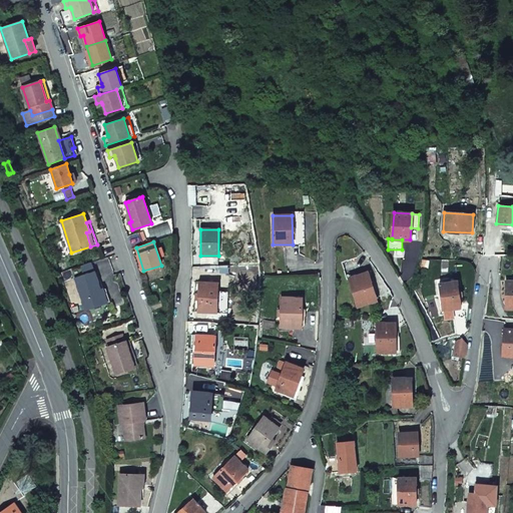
[(100,291),(94,273),(92,273),(90,263),(72,269),(85,310),(104,304),(100,291)]
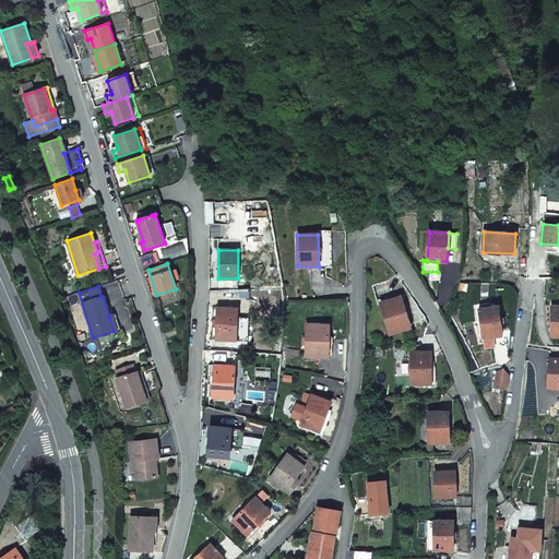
[(400,297),(380,302),(389,333),(409,328),(400,297)]
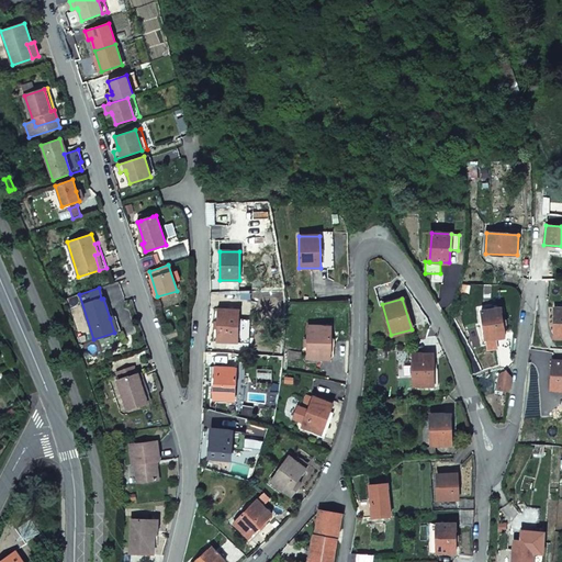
[(501,308),(481,311),(485,339),(505,337),(501,308)]
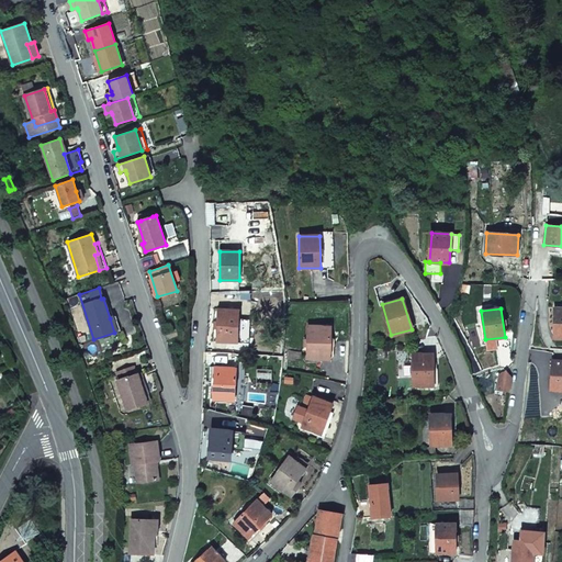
[(218,310),(216,341),(237,343),(238,334),(239,318),(239,311),(218,310)]
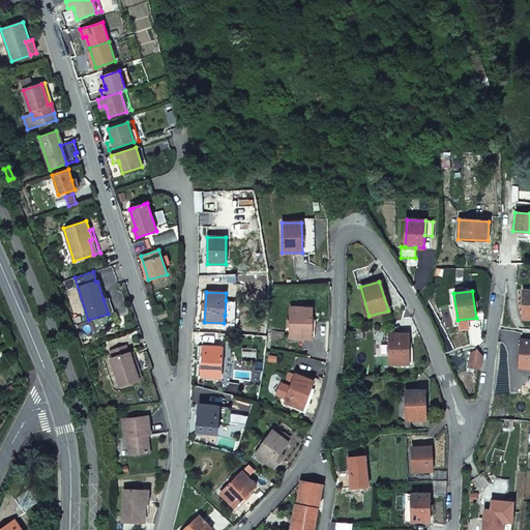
[(109,298),(104,300),(108,314),(113,312),(109,298)]
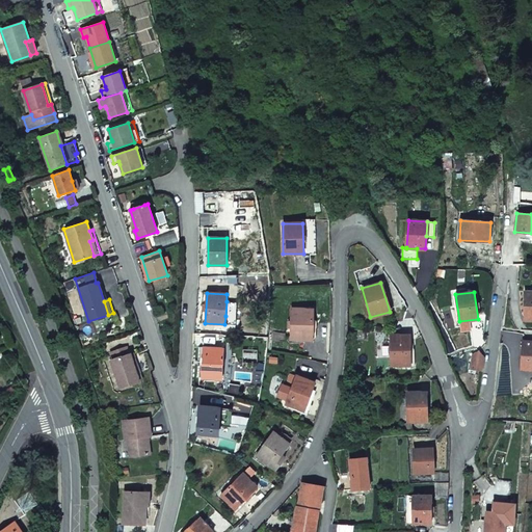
[(227,301),(225,316),(236,317),(236,302),(227,301)]
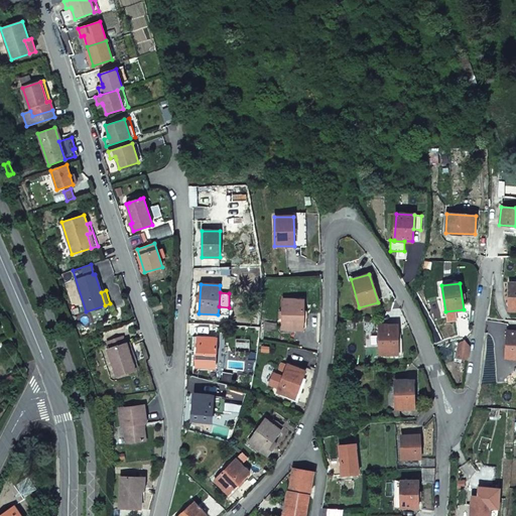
[(303,299),(283,299),(282,329),(302,330),(303,299)]
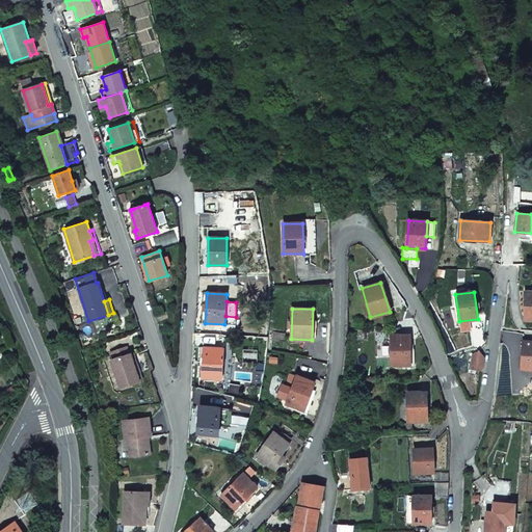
[(363,330),(356,331),(358,341),(366,342),(365,329),(363,330)]
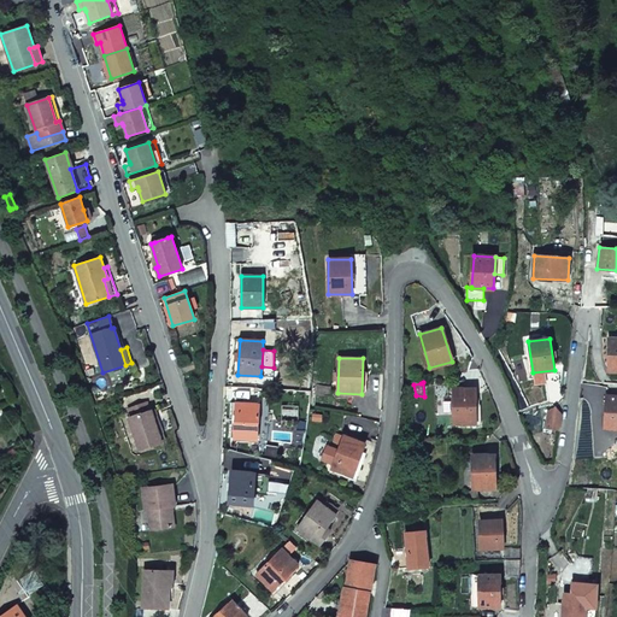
[(452,388),(453,424),(476,424),(476,388),(452,388)]
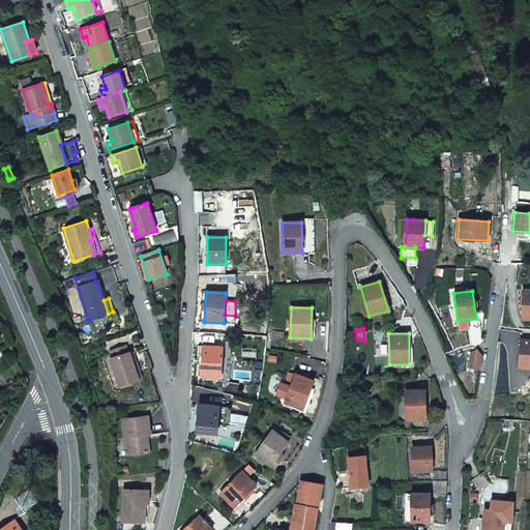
[(529,341),(521,341),(519,367),(529,367),(529,341)]
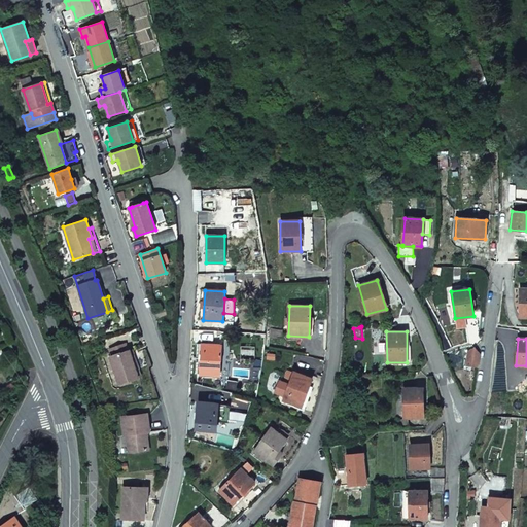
[(128,351),(125,343),(109,348),(112,356),(110,357),(119,384),(141,377),(138,369),(135,370),(129,351),(128,351)]
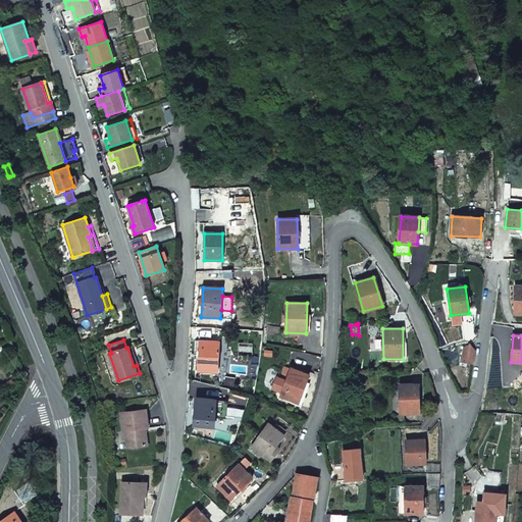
[(200,341),(198,371),(217,372),(219,342),(200,341)]
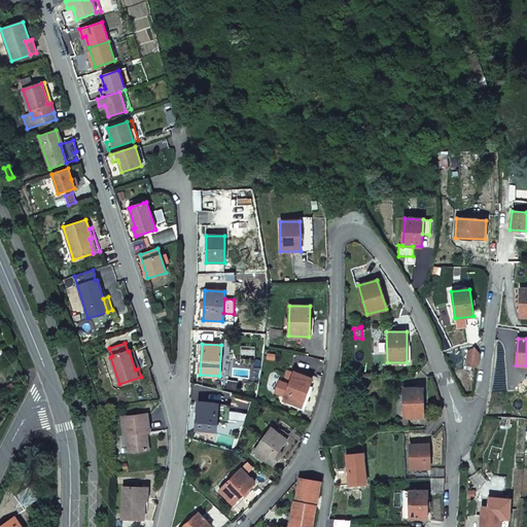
[(467,352),(466,366),(478,367),(479,354),(475,348),(467,352)]
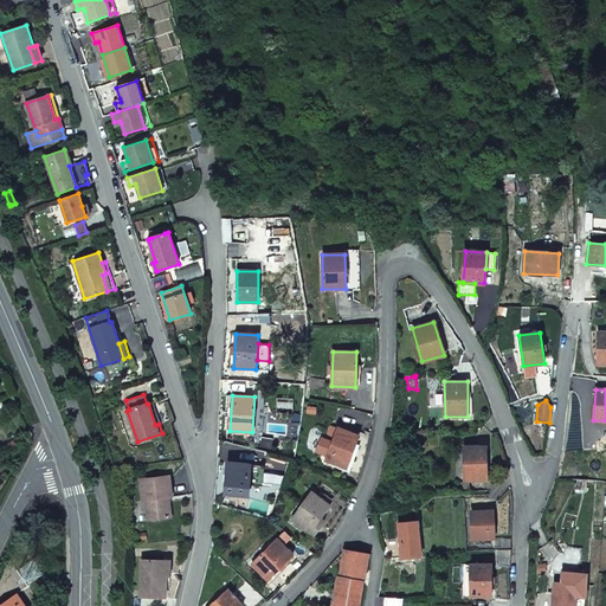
[(159,424),(152,403),(148,404),(155,425),(159,424)]
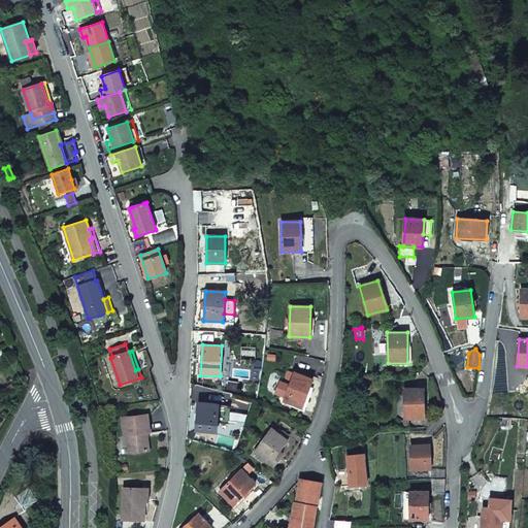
[(285,397),(294,372),(288,370),(284,382),(279,381),(274,393),(285,397)]
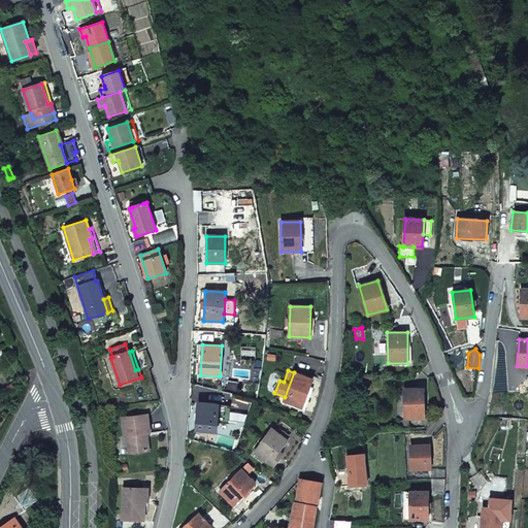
[(285,397),(283,401),(301,407),(312,380),(294,372),(285,397)]
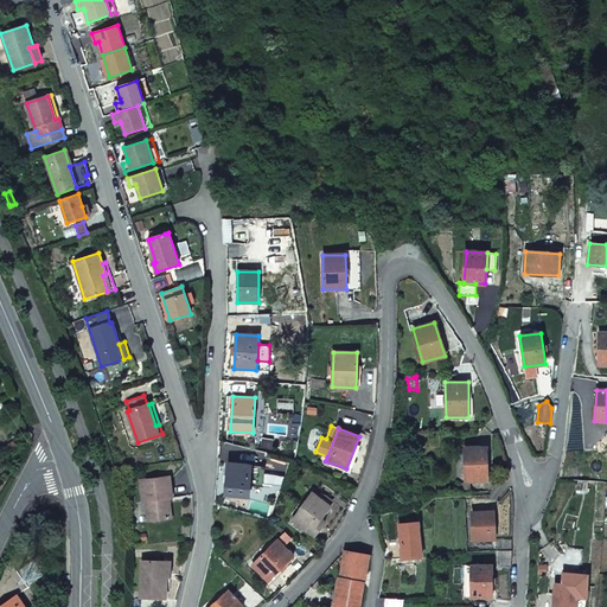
[(465,448),(465,480),(487,480),(486,448),(465,448)]
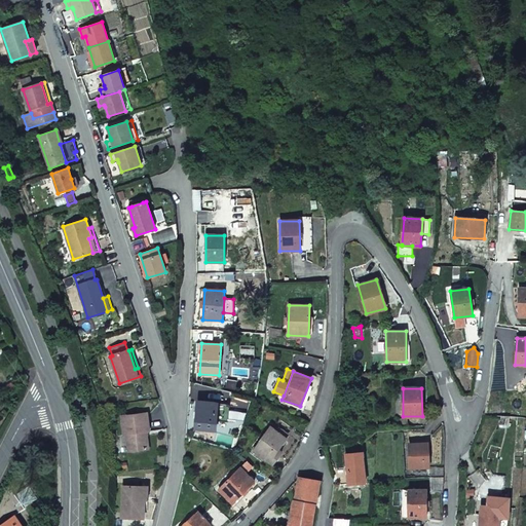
[(229,404),(198,402),(195,428),(214,430),(215,421),(227,421),(229,404)]
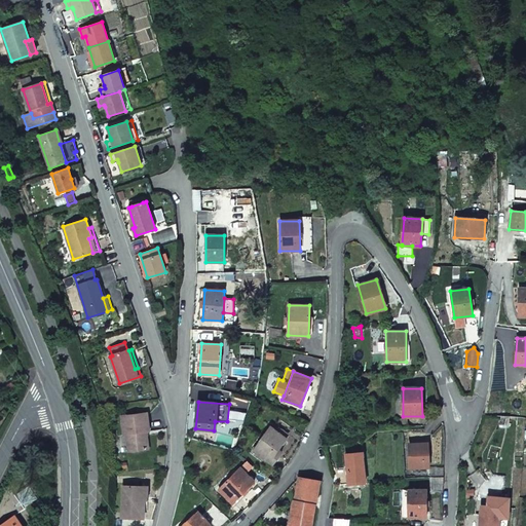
[(149,431),(147,413),(122,416),(124,434),(126,434),(128,452),(148,449),(147,431),(149,431)]
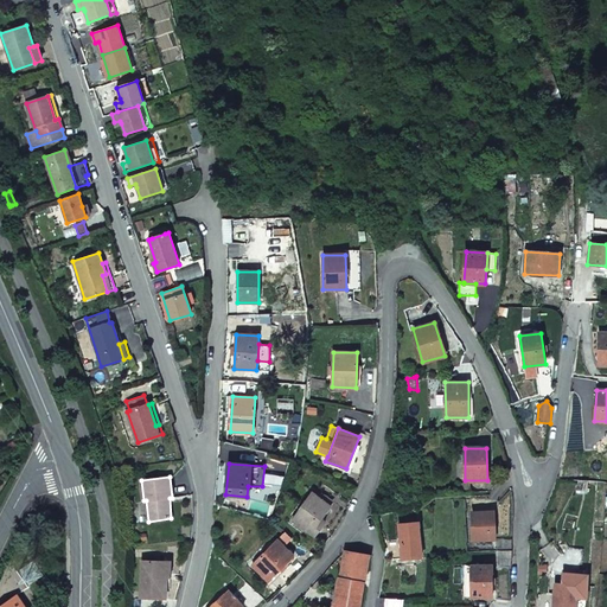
[(312,492),(292,521),(313,537),(325,522),(321,519),(331,506),(330,505),(332,502),(323,494),(319,498),(312,492)]
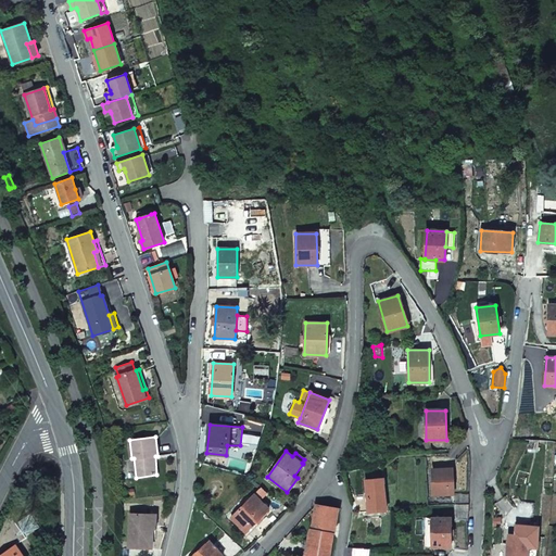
[(452,468),(432,470),(433,495),(453,493),(452,468)]
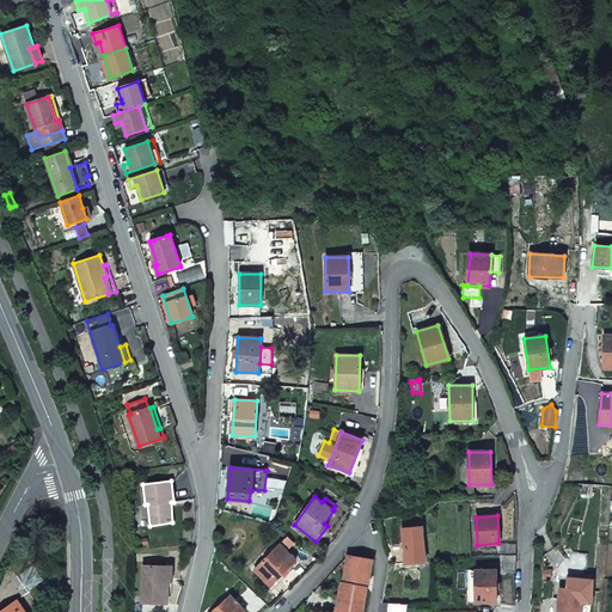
[(422,527),(402,530),(404,563),(424,561),(422,527)]
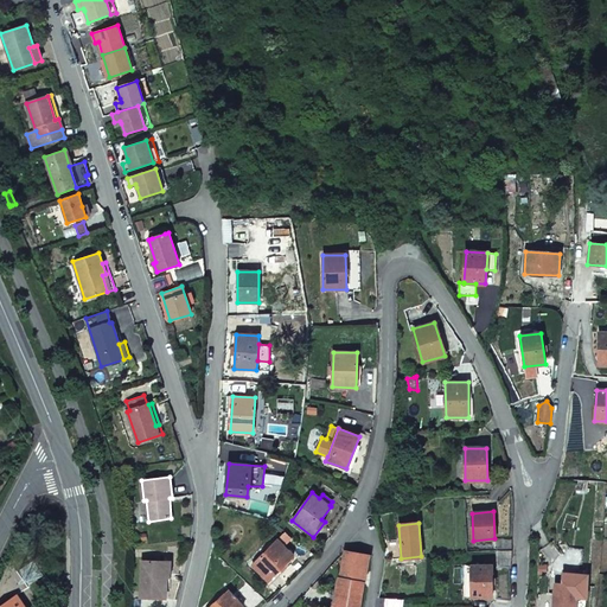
[(276,540),(251,564),(268,581),(293,556),(276,540)]
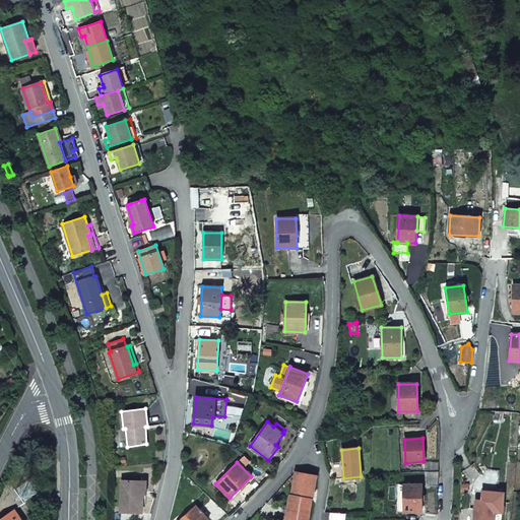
[(425,462),(425,471),(438,471),(438,462),(425,462)]
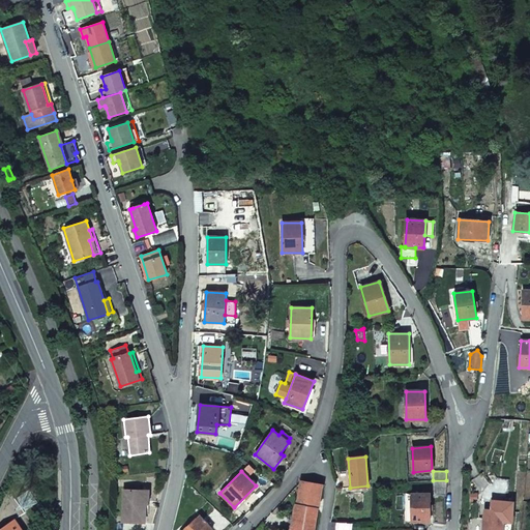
[(300,480),(291,529),(314,529),(322,486),(300,480)]
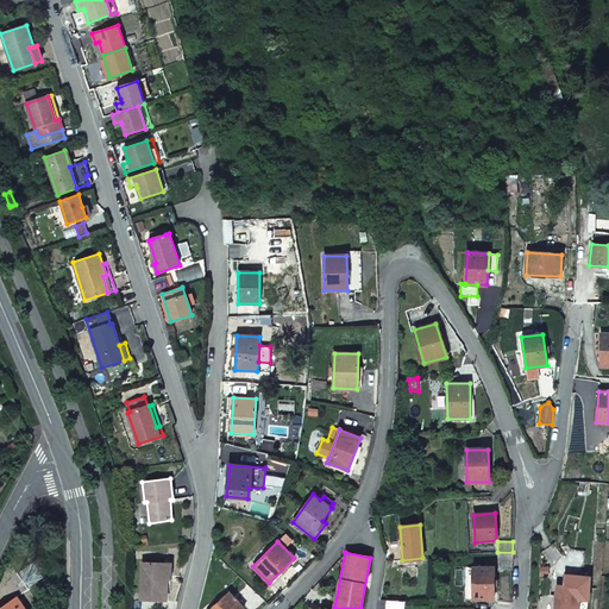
[(497,552),(497,570),(512,571),(513,552),(497,552)]
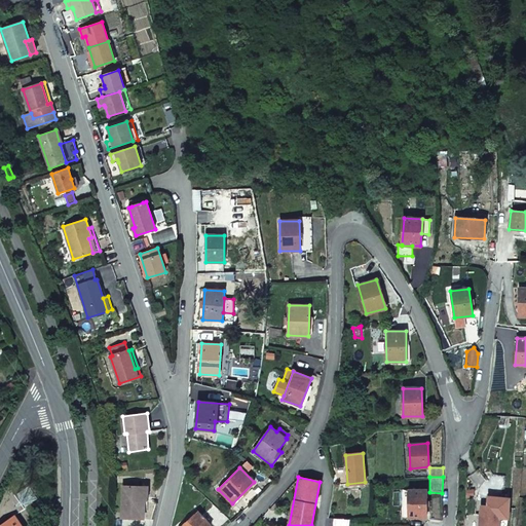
[(144,519),(146,486),(123,486),(121,518),(144,519)]
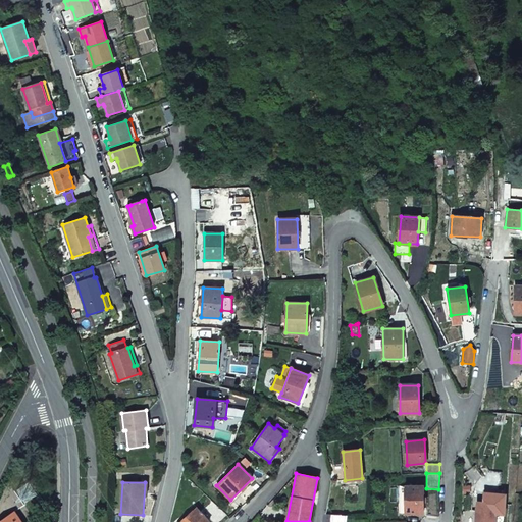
[(423,486),(405,486),(405,514),(423,513),(423,486)]
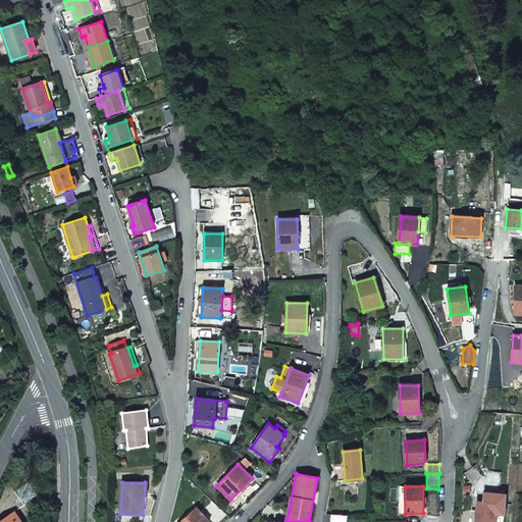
[(477,502),(475,521),(494,521),(496,504),(477,502)]
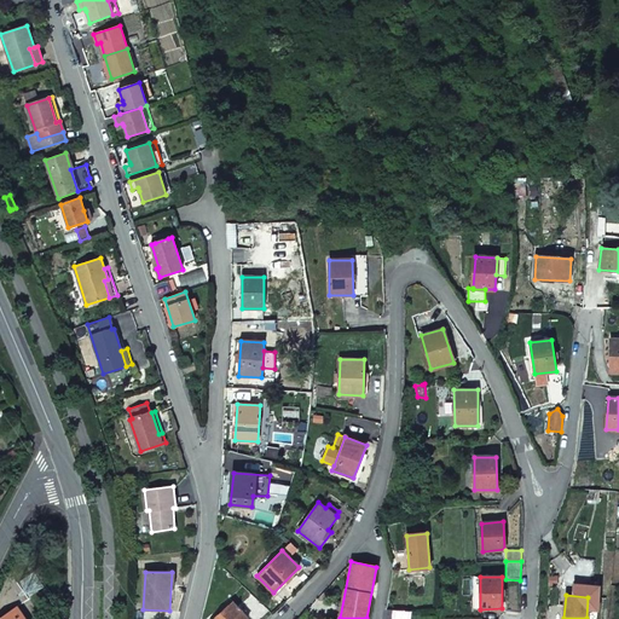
[(232,602),(213,618),(246,618),(247,618),(232,602)]
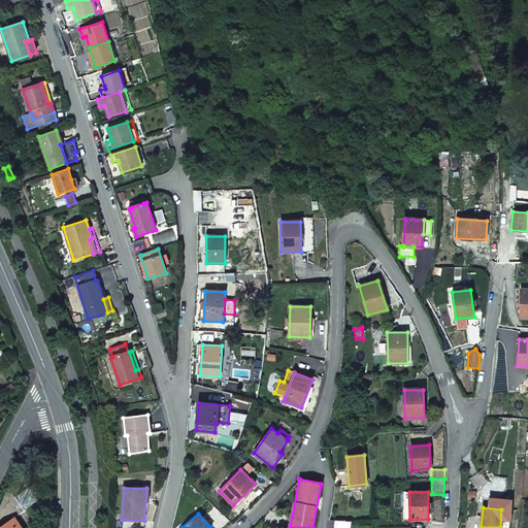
[(21,527),(13,518),(0,527),(21,527)]
